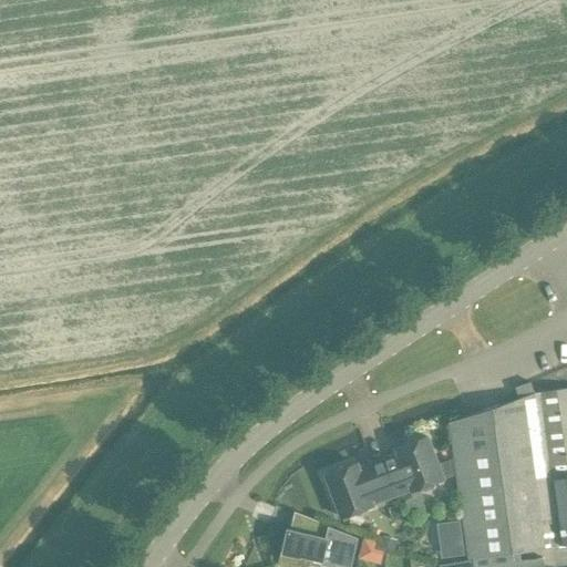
[(531,382),(515,388),(518,399),(534,393),(531,382)]
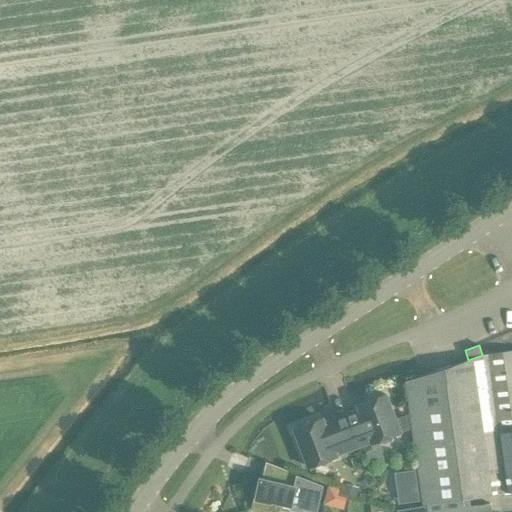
[(468,360),(405,381),(422,505),(469,498),(511,492),(511,350),(488,354),(482,355),(468,360)]
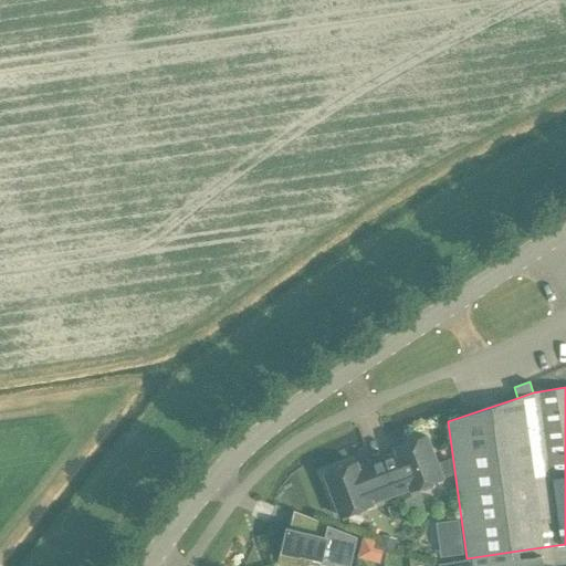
[(381,458),(395,494),(410,489),(410,491),(419,488),(420,490),(423,491),(432,489),(435,484),(433,482),(441,479),(426,437),(395,448),(396,452),(381,458)]
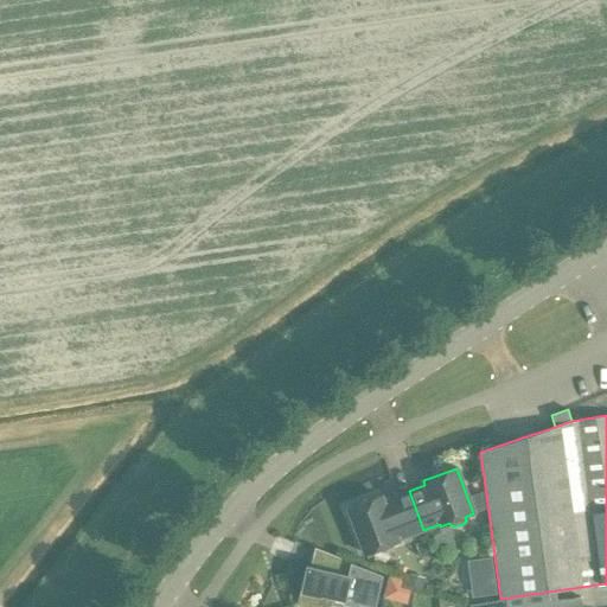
[(398,540),(423,530),(409,491),(383,502),(381,496),(349,509),(363,548),(381,542),(383,547),(398,542),(398,540)]
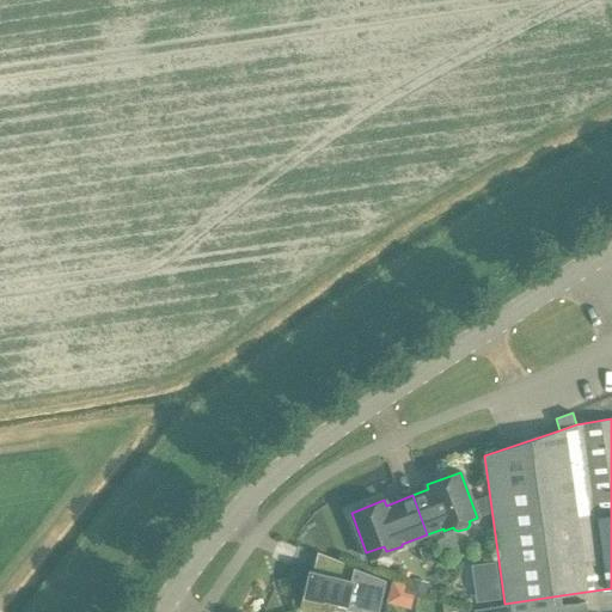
[(494,564),(475,567),(479,604),(499,600),(494,564)]
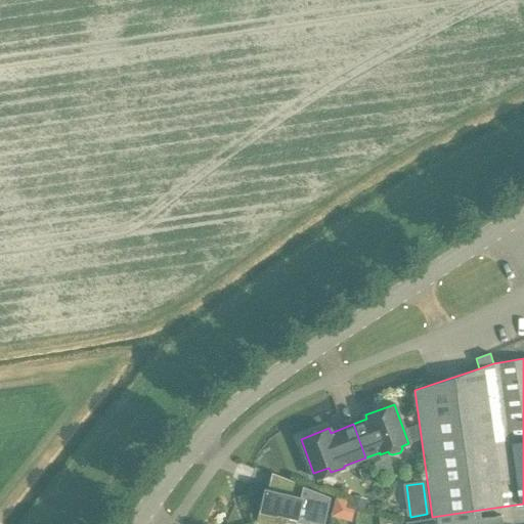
[(259,511),(256,523),(284,523),(285,523),(288,523),(295,523),(296,523),(296,522),(300,523),(305,523),(307,523),(308,523),(308,520),(309,521),(323,523),(323,522),(330,497),(303,486),(301,496),(265,488),(259,511)]
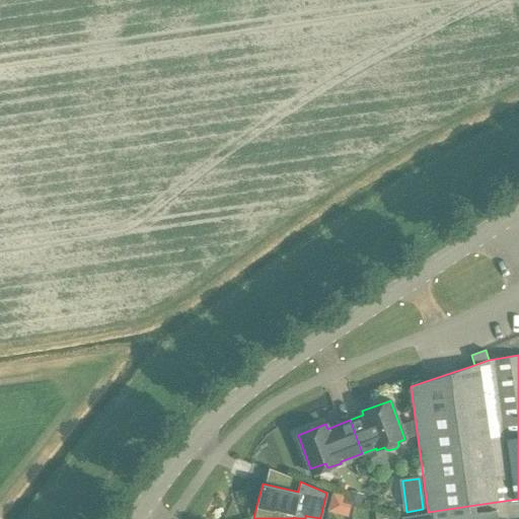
[(350,491),(348,501),(359,504),(362,494),(350,491)]
